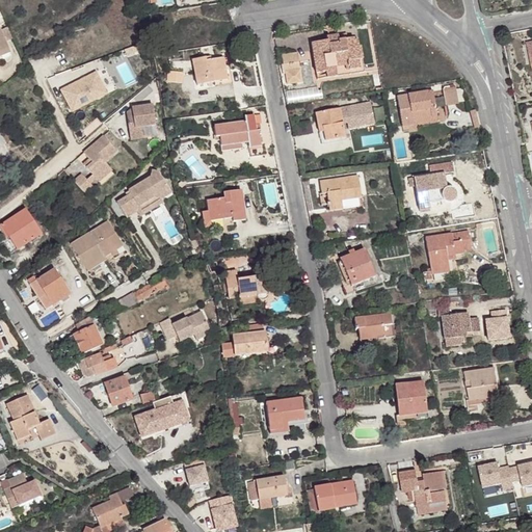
[(0,56),(9,53),(5,42),(12,38),(7,27),(0,30),(0,29),(0,56)]
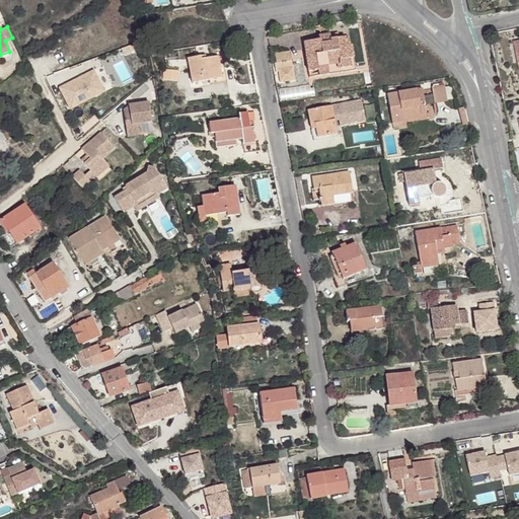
[(319,40),(304,43),(308,72),(317,71),(318,77),(328,75),(327,67),(341,65),(342,69),(351,67),(350,59),(353,58),(351,45),(350,46),(347,46),(346,39),(346,36),(339,38),(330,40),(329,33),(318,35),(319,40)]
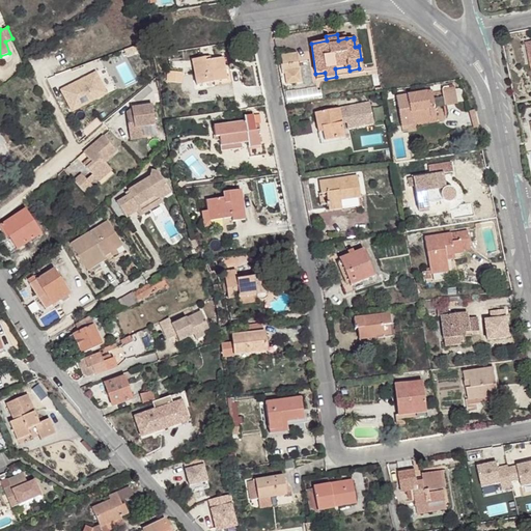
[(297,53),(281,55),(282,64),(281,64),(282,72),(284,72),(285,85),(301,83),(297,53)]
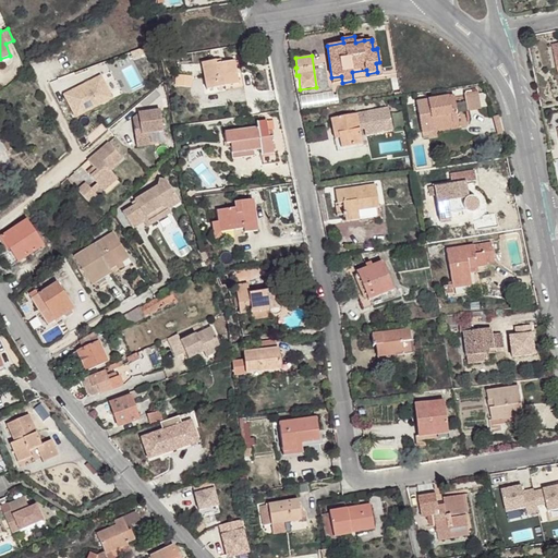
[(202,63),(206,89),(239,84),(234,60),(216,63),(216,60),(202,63)]
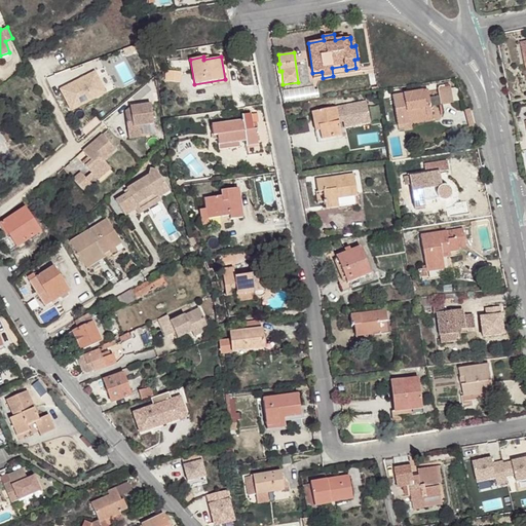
[(345,66),(332,68),(333,76),(361,72),(358,59),(354,60),(355,68),(346,70),(345,66)]
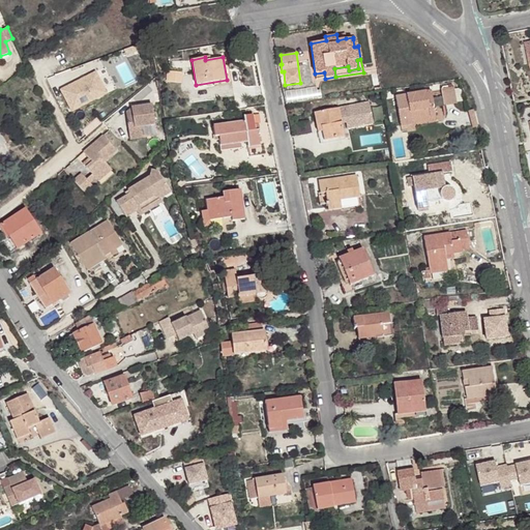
[(168,70),(167,82),(181,83),(182,71),(168,70)]
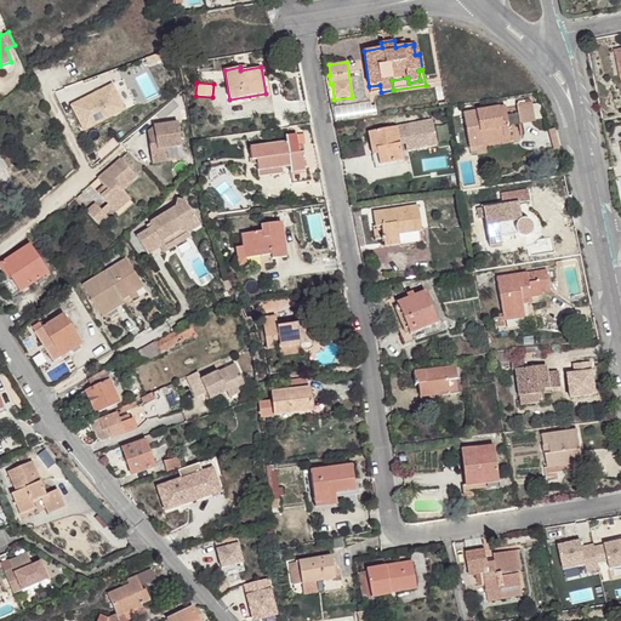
[(84,131),(125,110),(112,84),(70,106),(84,131)]
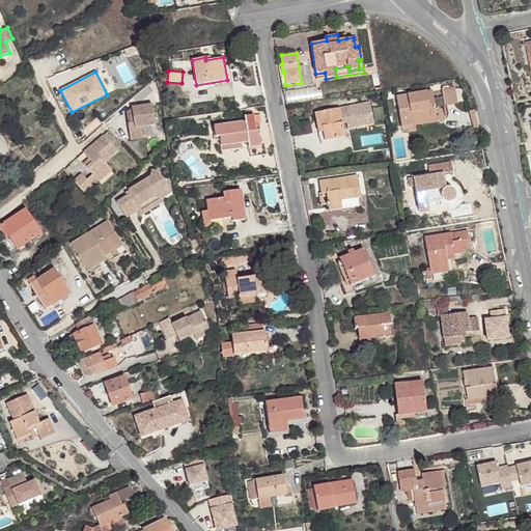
[(458,103),(455,89),(455,86),(442,88),(445,105),(458,103)]
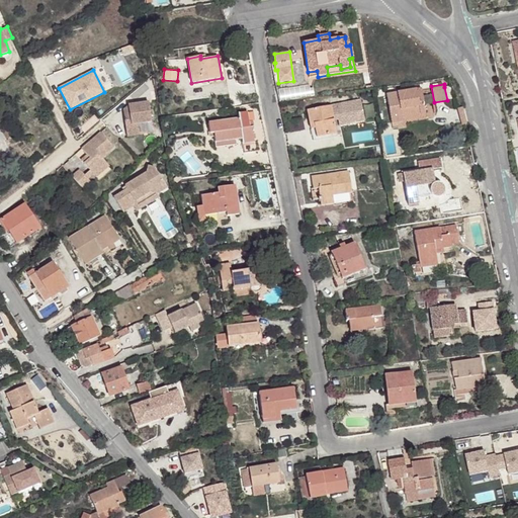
[(452,98),(450,85),(444,87),(446,99),(452,98)]
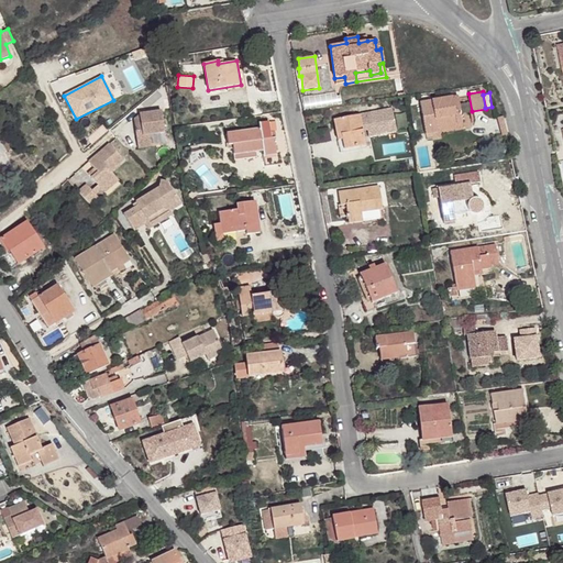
[(420,102),(426,134),(438,132),(437,127),(462,122),(459,96),(420,102)]
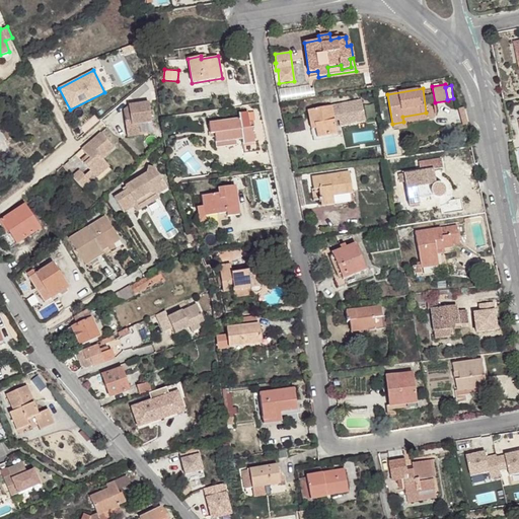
[(338,136),(335,121),(339,120),(340,127),(366,121),(362,99),(307,109),(310,125),(311,130),(313,140),(338,136)]
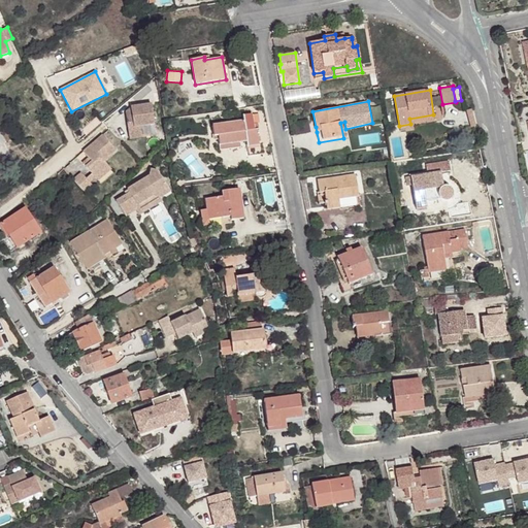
[(127,122),(129,139),(141,137),(140,126),(155,124),(152,104),(131,107),(133,121),(127,122)]
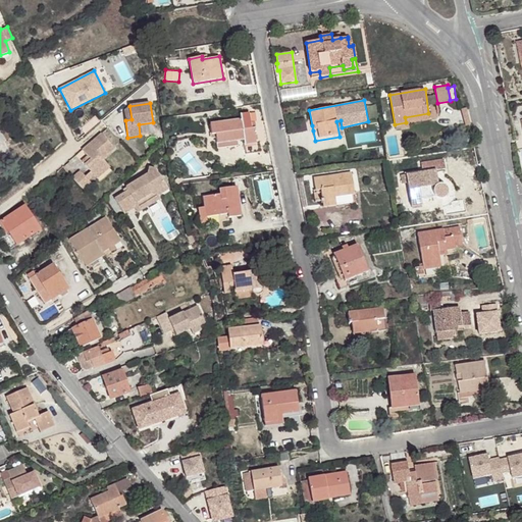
[(470,124),(466,108),(461,109),(465,126),(470,124)]
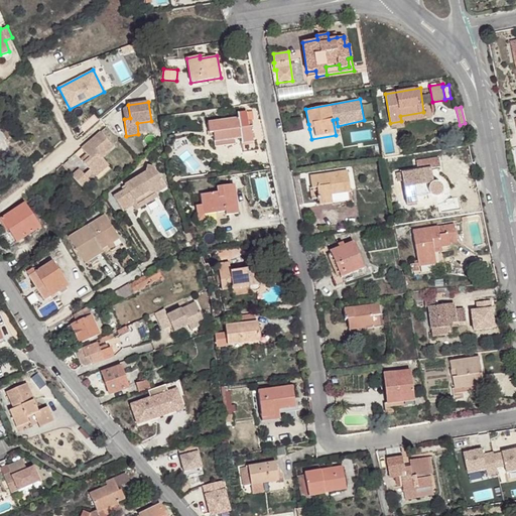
[(213,132),(215,142),(235,139),(235,137),(241,137),(241,138),(243,153),(258,150),(257,142),(253,143),(252,131),(253,131),(252,126),(248,127),(248,122),(246,112),(238,113),(238,118),(208,122),(209,133),(213,132)]
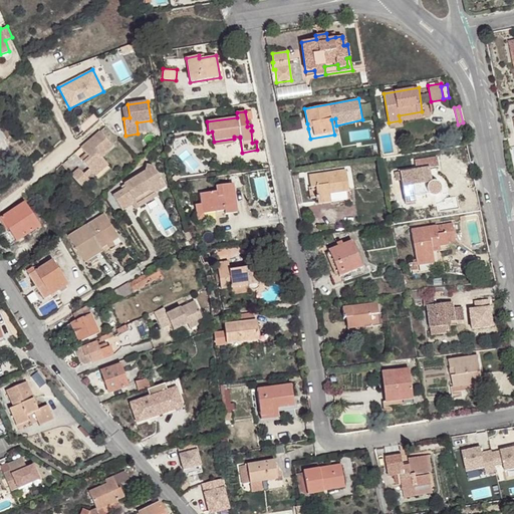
[(423,116),(422,111),(399,115),(400,120),(423,116)]
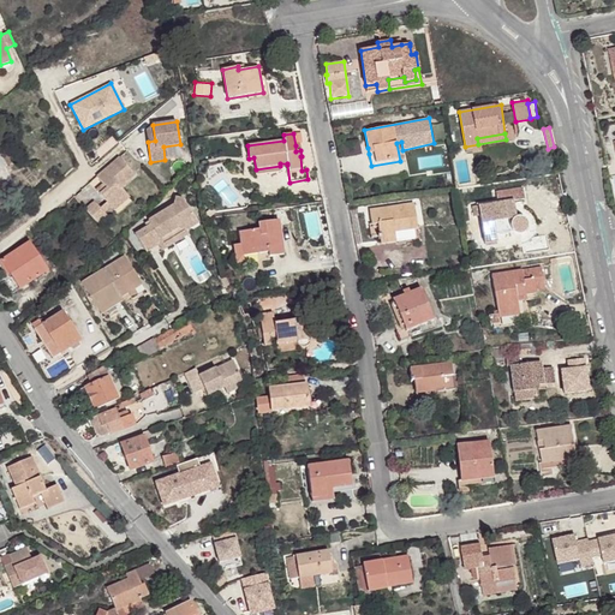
[(345,155),(360,153),(358,141),(342,143),(345,155)]
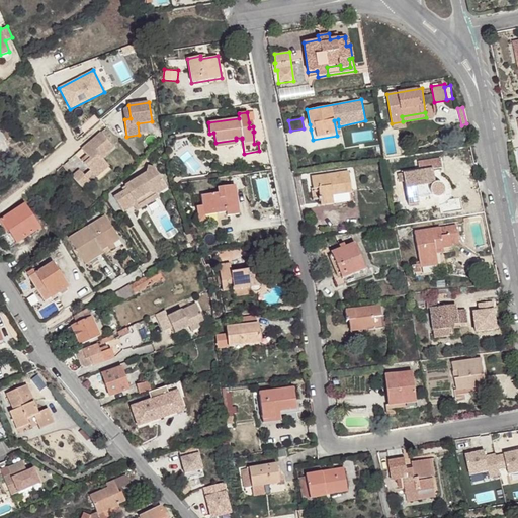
[(100,133),(81,149),(87,155),(89,158),(83,163),(90,170),(93,174),(106,162),(102,158),(113,147),(100,133)]
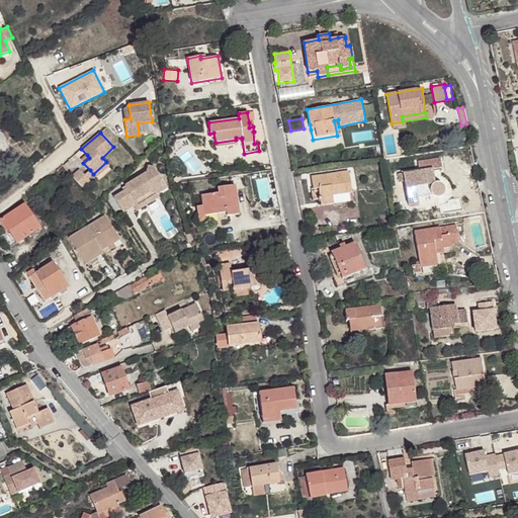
[(147,156),(139,162),(142,165),(150,159),(147,156)]
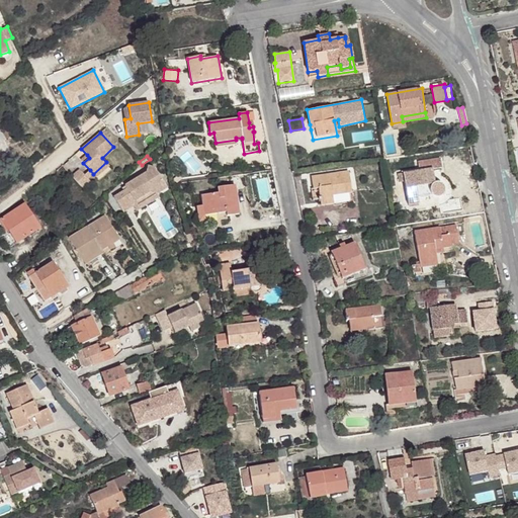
[(405,182),(408,205),(418,203),(418,197),(432,195),(435,197),(437,197),(439,197),(441,195),(444,193),(444,191),(444,188),(442,185),(440,183),(438,183),(434,183),(432,169),(441,167),(440,158),(418,161),(419,170),(398,174),(400,183),(405,182)]
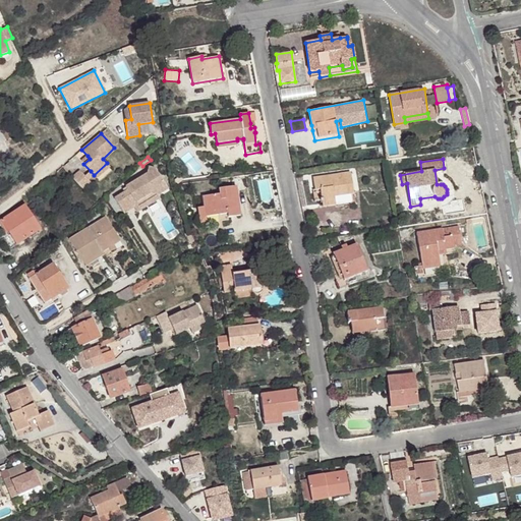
[(107,163),(94,175),(94,176),(96,177),(109,166),(107,163)]
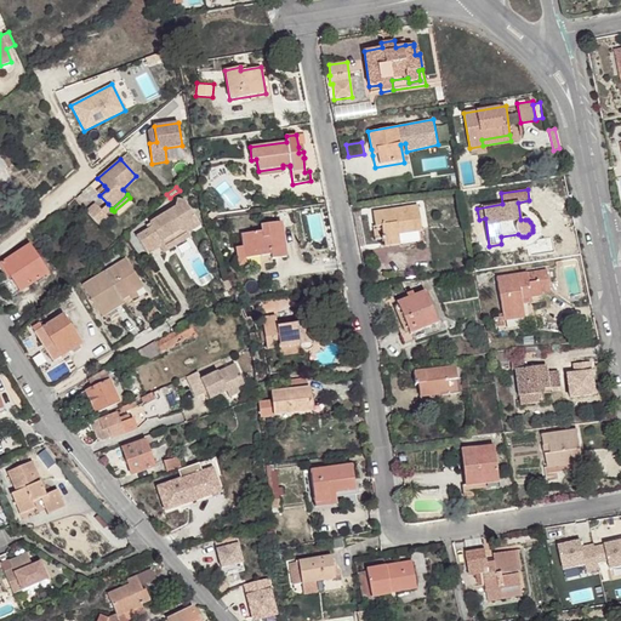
[(186,201),(177,199),(176,208),(149,223),(152,227),(136,237),(147,255),(160,246),(161,241),(180,231),(188,233),(199,226),(186,201)]
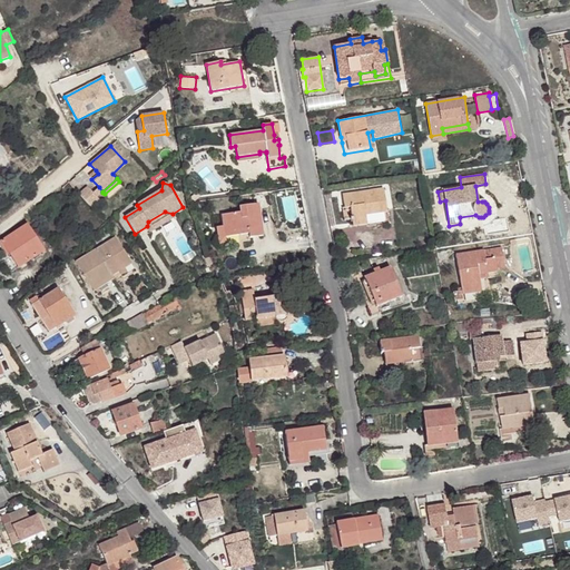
[(87,187),(79,194),(91,208),(99,200),(97,197),(92,193),(87,187)]
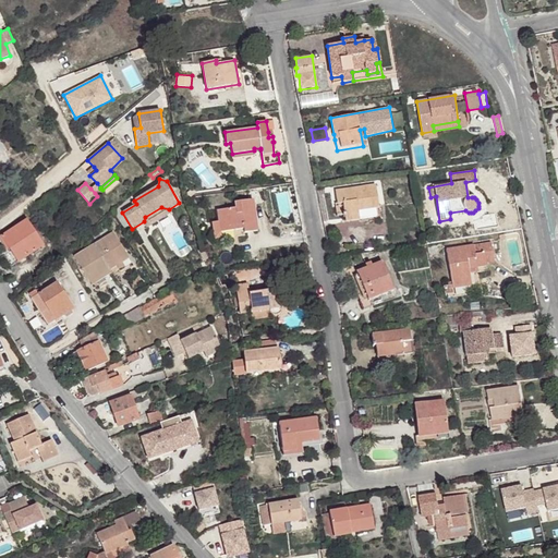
[(97,183),(91,189),(95,193),(100,189),(100,187),(97,183)]
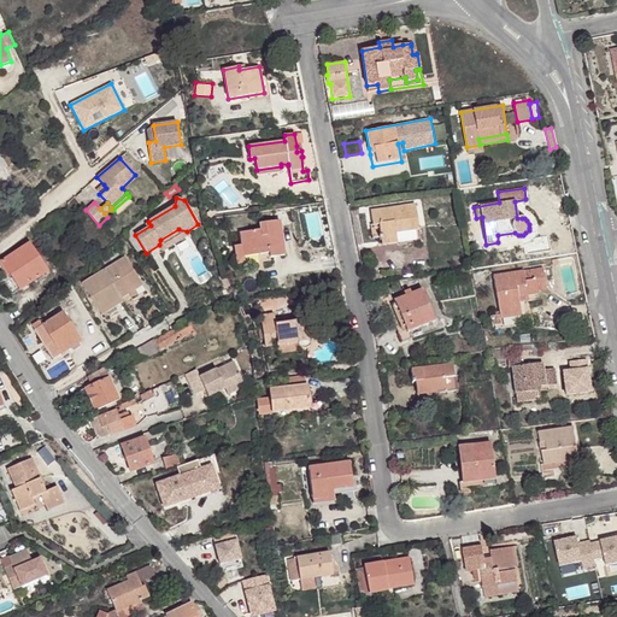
[(381,238),(381,245),(398,242),(397,233),(419,229),(416,205),(391,209),(392,213),(387,213),(387,210),(370,212),(372,225),(378,224),(381,238)]
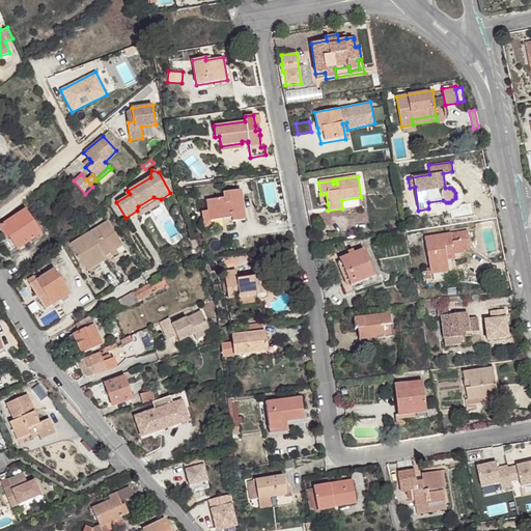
[(246,219),(242,190),(223,192),(224,197),(206,200),(207,212),(208,220),(210,220),(231,218),(232,221),(246,219)]
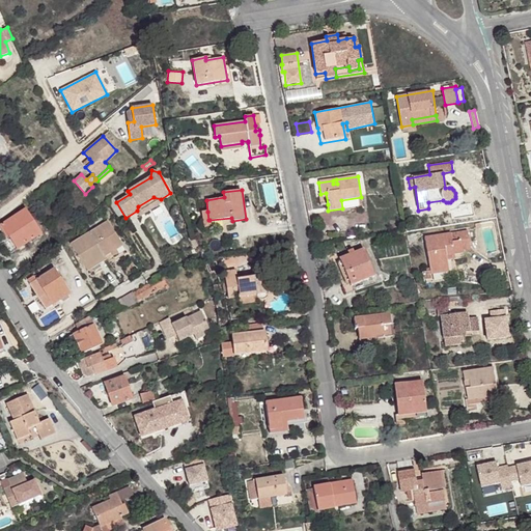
[(318,194),(320,205),(328,204),(326,193),(318,194)]
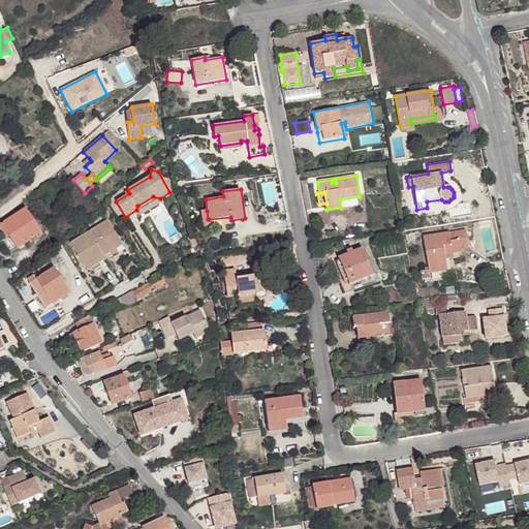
[(137,206),(136,210),(139,216),(162,201),(160,198),(153,196),(137,206)]
